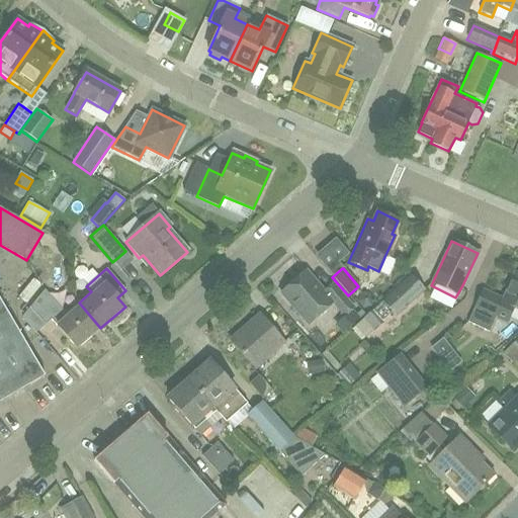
[(306,272),(280,293),(308,325),(332,304),(344,318),(354,309),(333,284),(323,292),(306,272)]
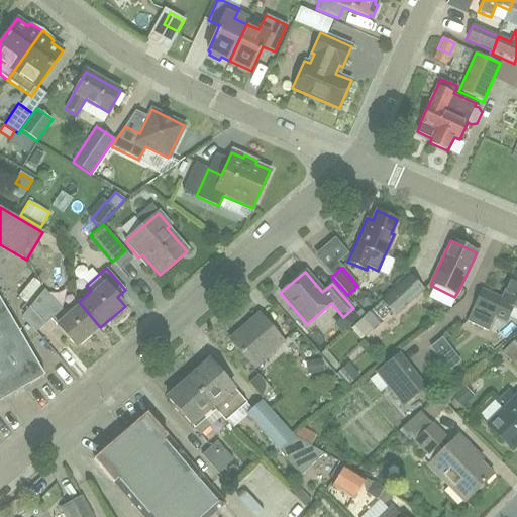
[(495,318),(504,322),(511,307),(516,309),(516,273),(514,272),(502,298),(481,288),(468,319),(490,329),(495,318)]
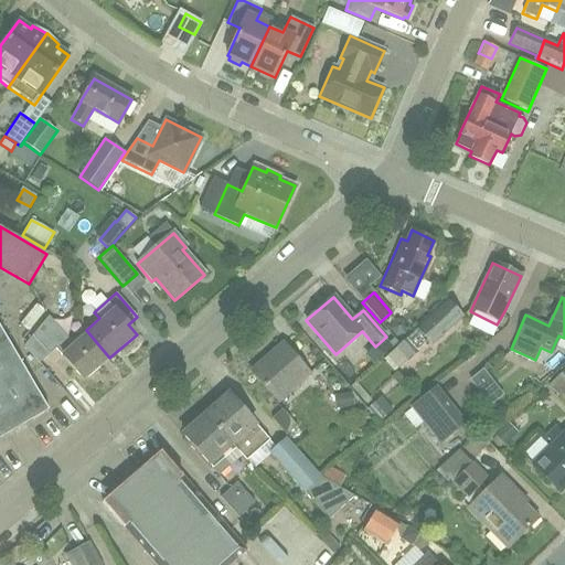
[(429,344),(464,317),(452,304),(386,356),(395,368),(428,342),(429,344)]
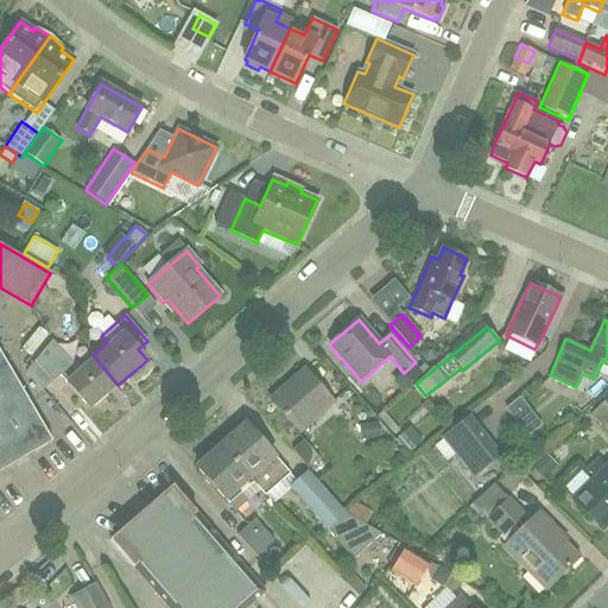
[(31,359),(50,336),(39,328),(20,349),(31,359)]
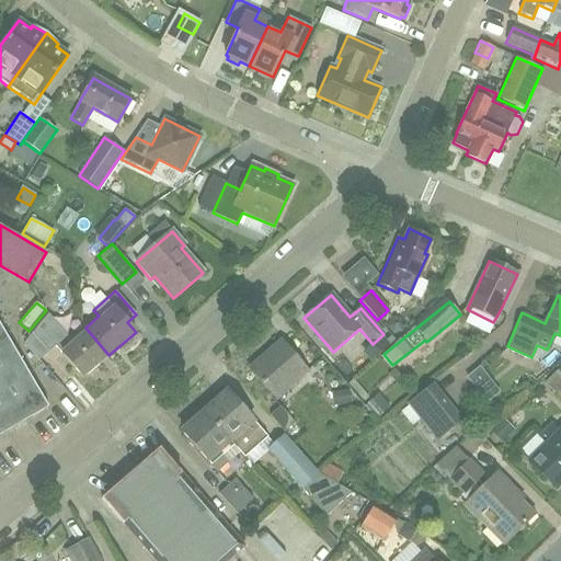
[(109,355),(86,328),(71,340),(48,313),(24,343),(27,347),(22,353),(33,365),(37,359),(39,362),(56,345),(60,350),(58,352),(82,378),(109,355)]
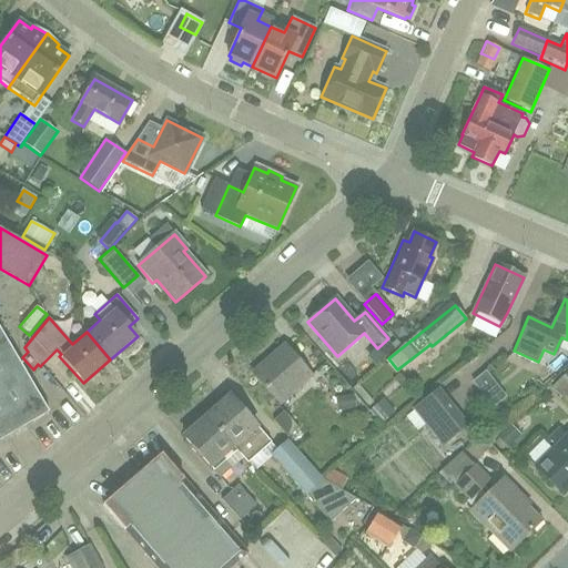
[(393,331),(397,335),(403,335),(407,331),(407,324),(404,320),(397,320),(393,324),(393,331)]
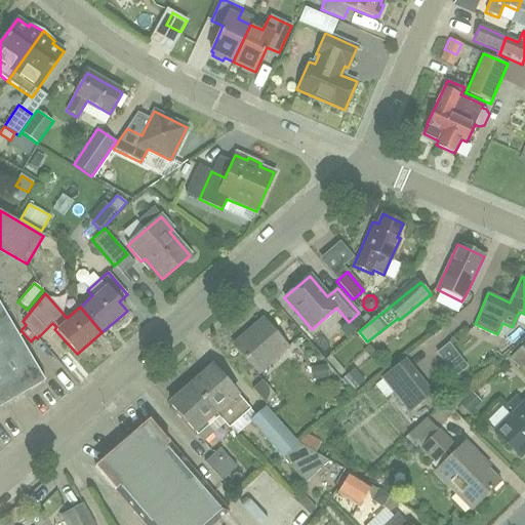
[(0,408),(45,382),(0,307),(0,408)]
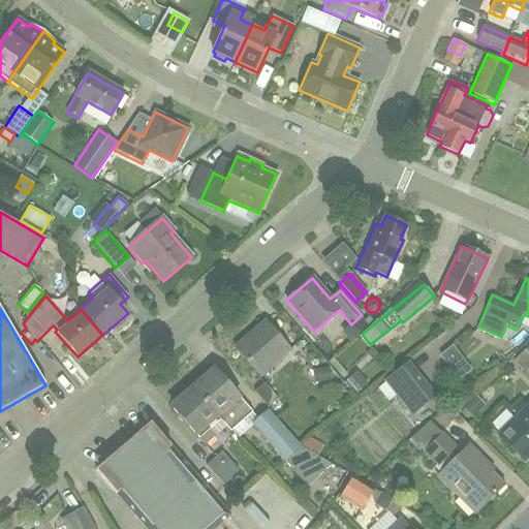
[(368,316),(358,327),(362,331),(372,321),(368,316)]
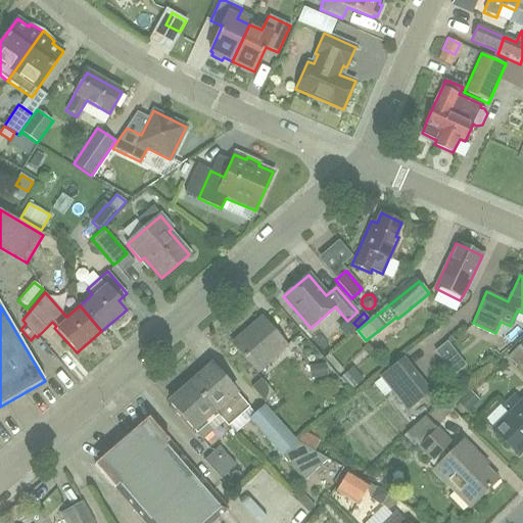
[(256,373),(286,346),(262,318),(250,328),(252,330),(234,347),(256,373)]
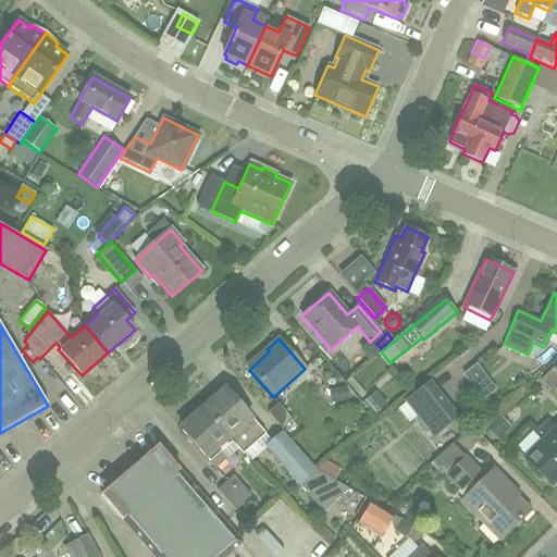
[(463,374),(470,383),(483,373),(475,364),(463,374)]
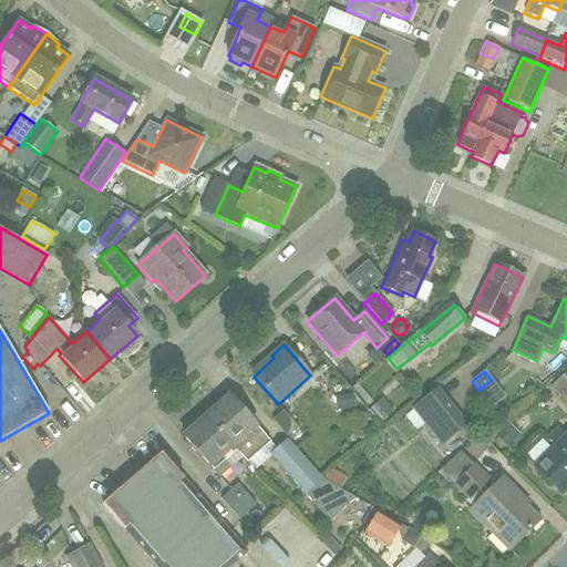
[(566,375),(564,373),(550,388),(566,404),(566,375)]
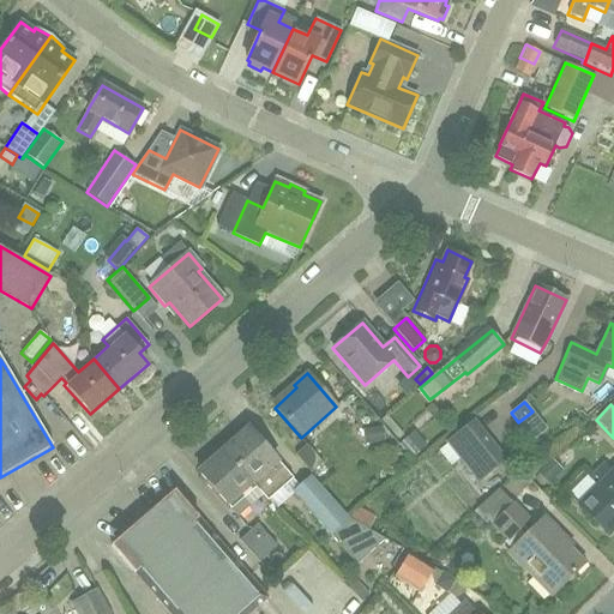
[(494,449),(509,438),(504,431),(515,425),(504,409),(489,419),(483,410),(474,417),(494,449)]
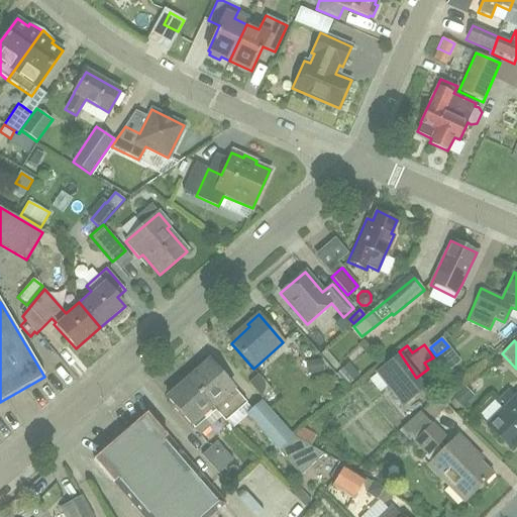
[(362,348),(345,360),(355,373),(371,360),(362,348)]
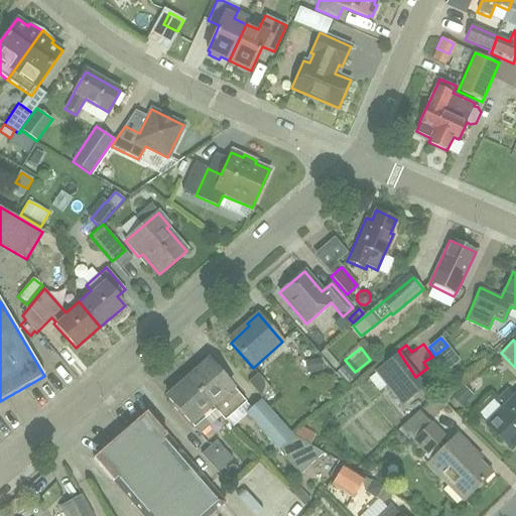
[(395,356),(373,374),(400,408),(422,390),(395,356)]
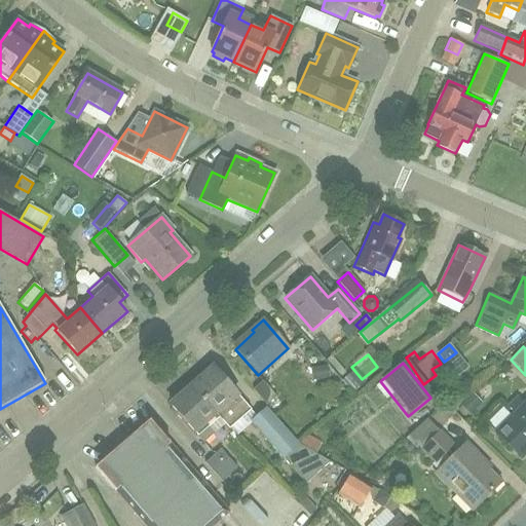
[(315,380),(329,378),(327,366),(313,368),(315,380)]
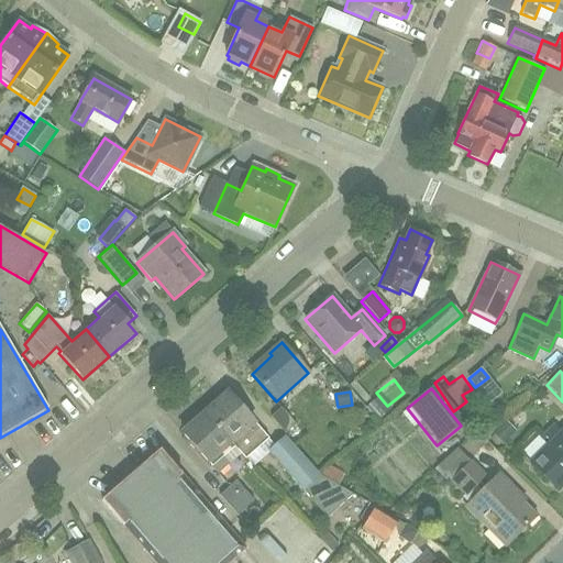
[(228,394),(205,414),(233,448),(234,446),(245,460),(267,441),(228,394)]
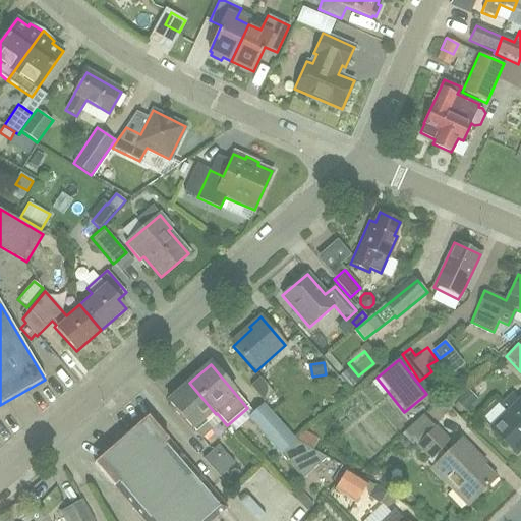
[(358,382),(347,369),(341,374),(353,388),(358,382)]
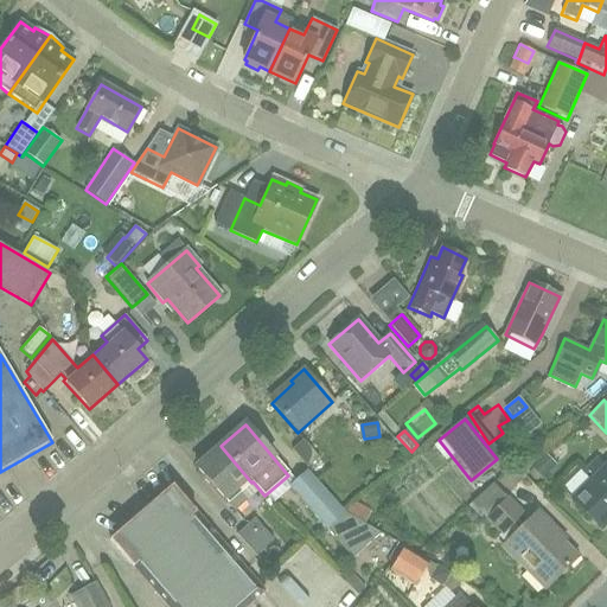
[(319,458),(304,440),(292,451),(308,468),(319,458)]
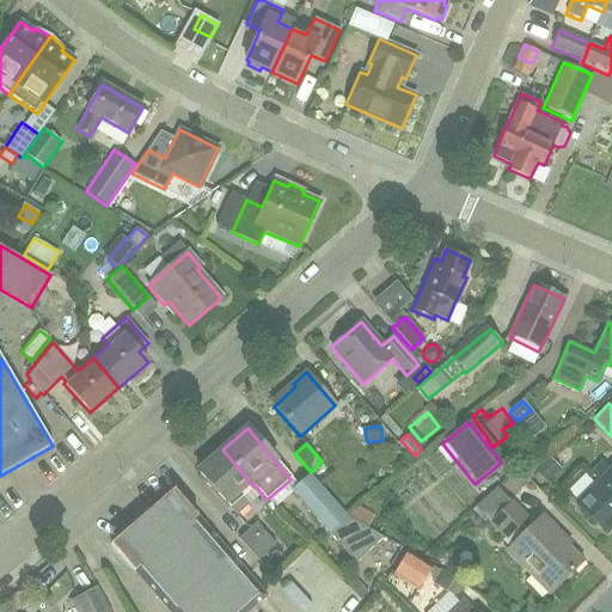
[(254,487),(222,450),(196,472),(227,509),(230,508),(237,516),(250,506),(242,497),(254,487)]
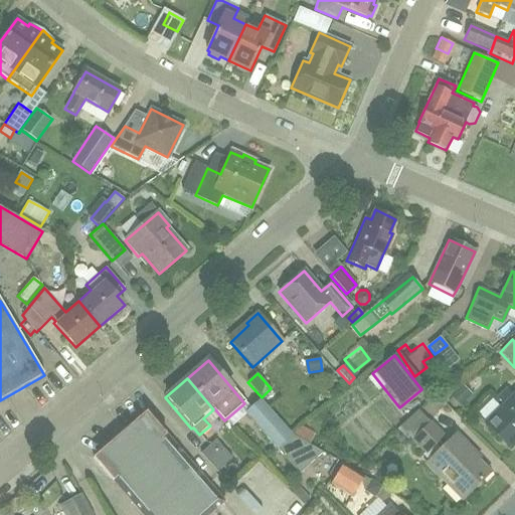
[(459,405),(467,397),(458,389),(451,396),(459,405)]
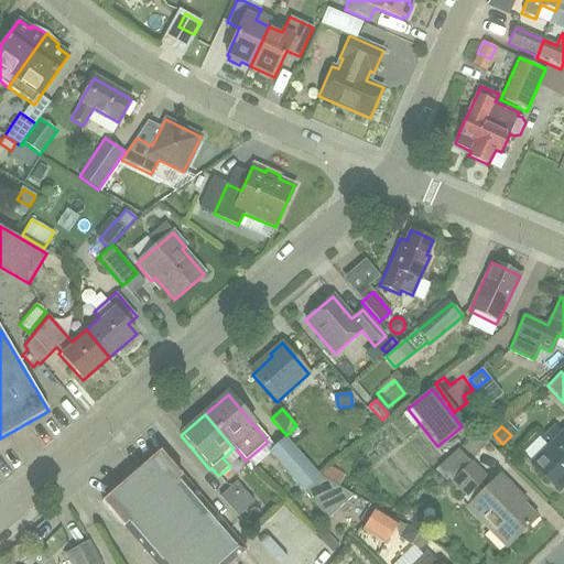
[(563,432),(531,465),(557,491),(563,485),(563,432)]
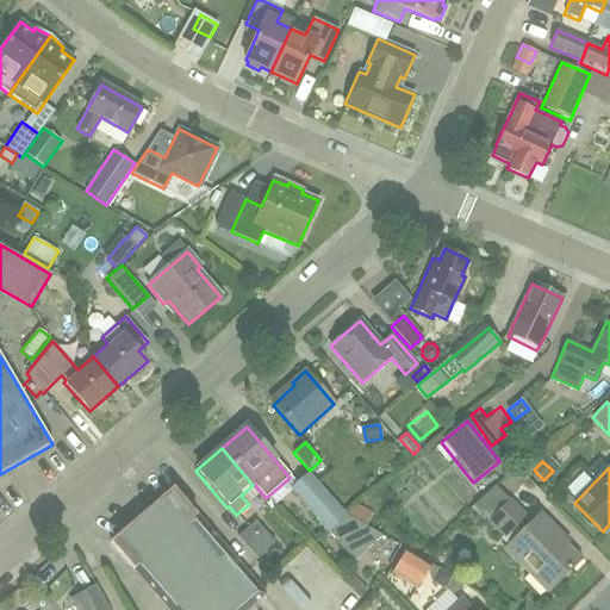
[(290,490),(354,561),(383,536),(367,526),(373,514),(359,505),(346,515),(309,473),(290,490)]
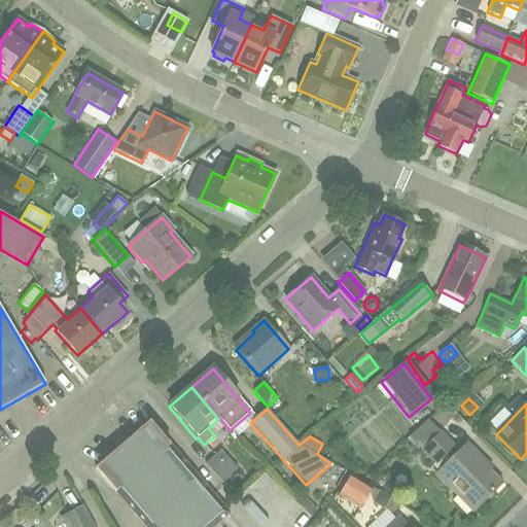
[(95,471),(143,526),(206,526),(226,508),(150,422),(95,471)]
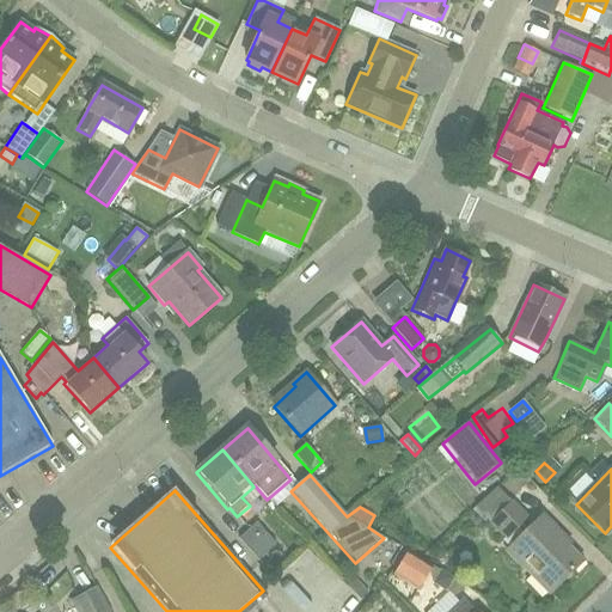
[(508,543),(530,519),(509,501),(488,525),(508,543)]
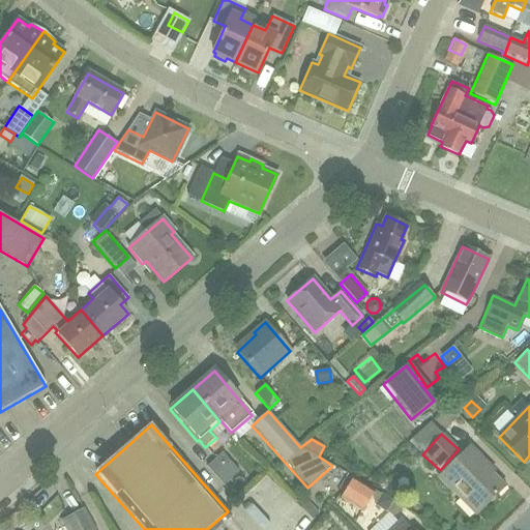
[(474,516),(502,488),(490,475),(493,472),(470,448),(439,479),(474,516)]
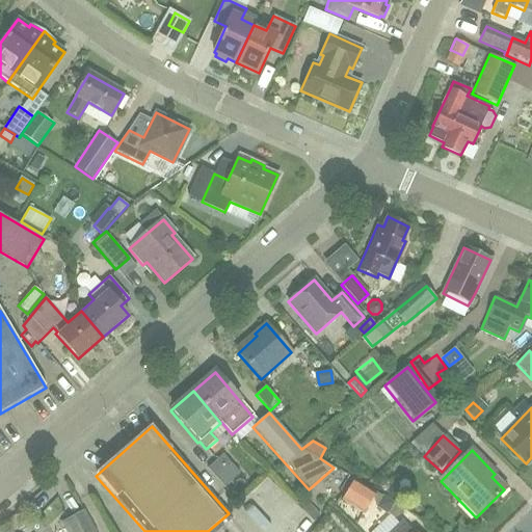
[(240,473),(223,455),(208,469),(224,487),(240,473)]
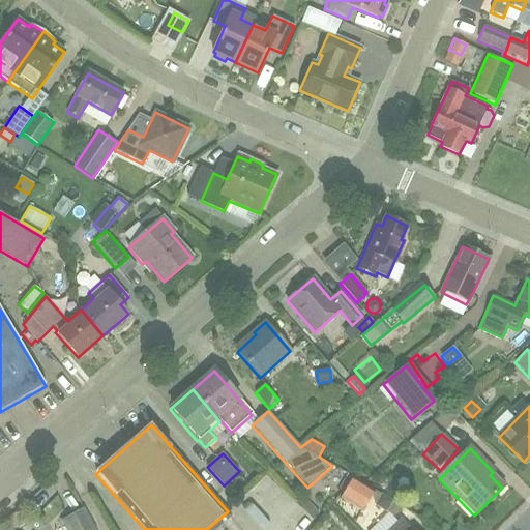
[(342,497),(363,510),(374,494),(352,480),(342,497)]
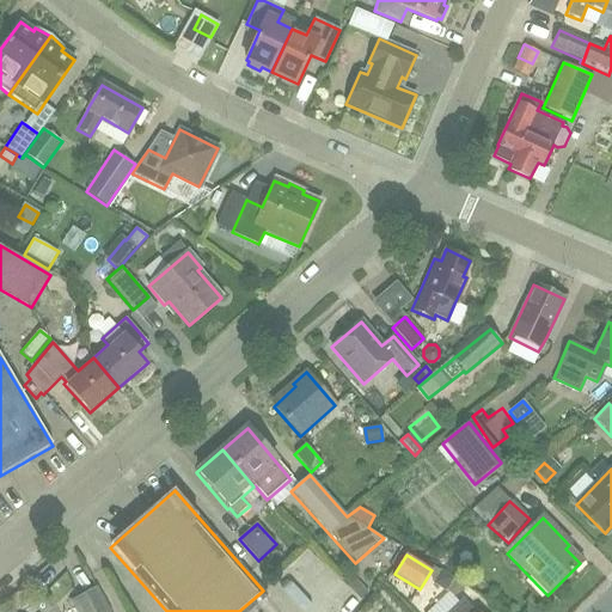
[(453,579),(440,570),(432,583),(446,592),(453,579)]
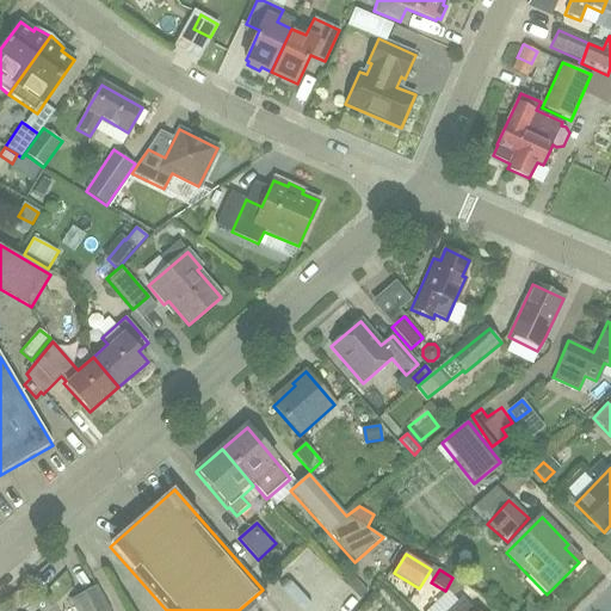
[(109,610),(96,586),(69,602),(74,610),(109,610)]
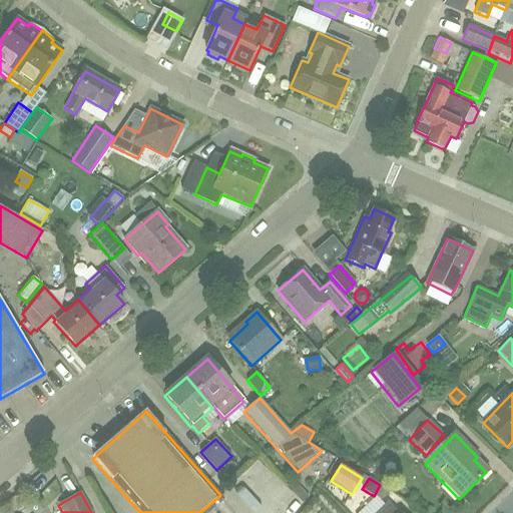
[(398,512),(388,501),(375,512),(398,512)]
